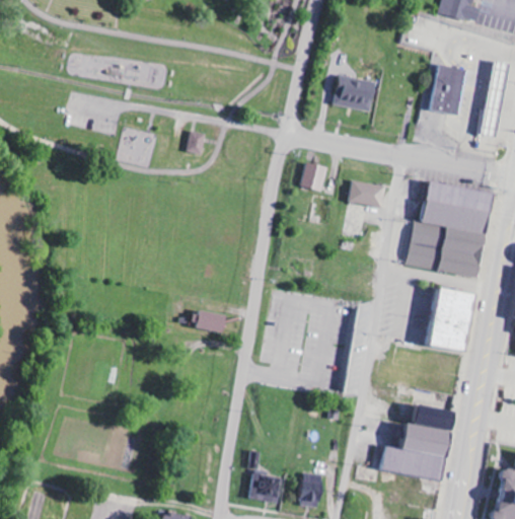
[(440,0),(437,12),(476,23),(481,9),(471,7),(473,0),(440,0)]
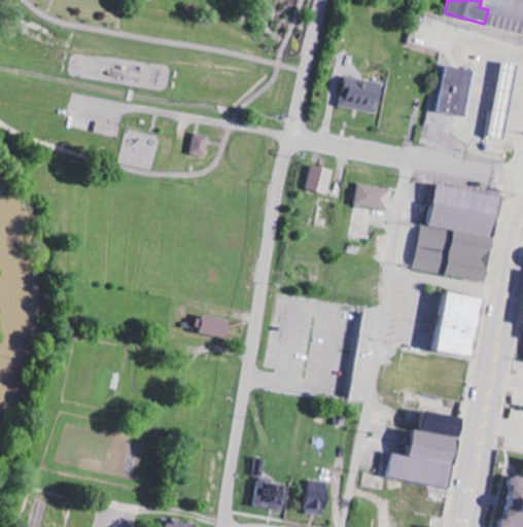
[(434,112),(464,117),(473,71),(443,66),(434,112)]
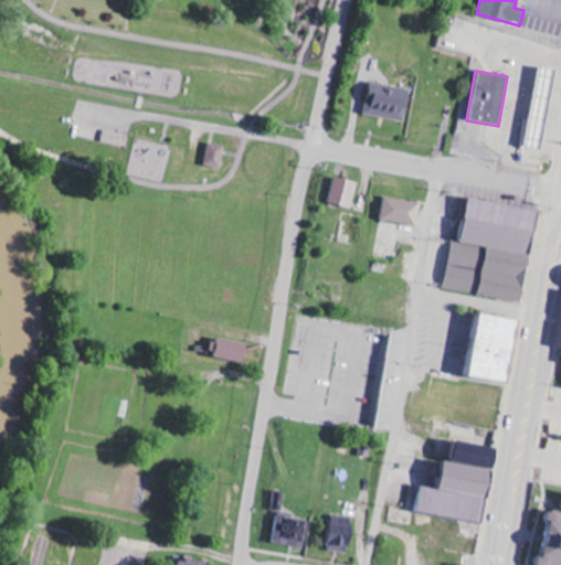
[(361,114),(401,123),(409,91),(368,82),(361,114)]
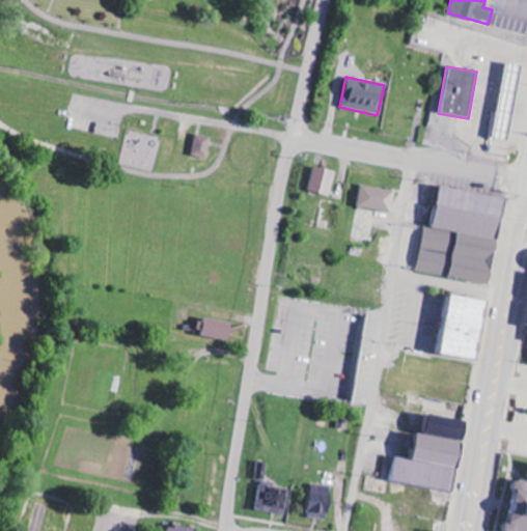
[(207,159),(213,139),(197,134),(191,155),(207,159)]
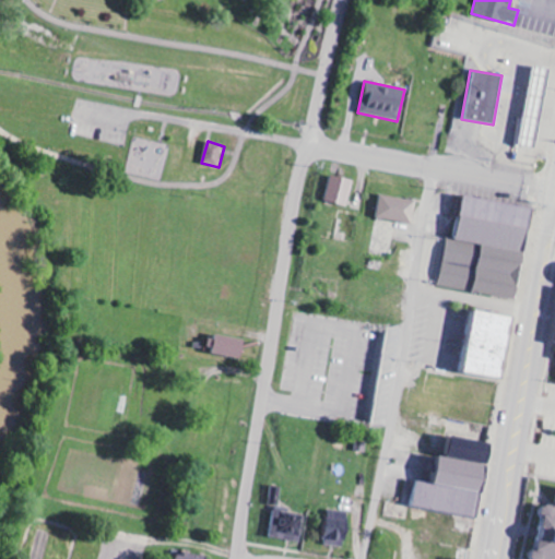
[(343,207),(351,182),(327,175),(319,200),(343,207)]
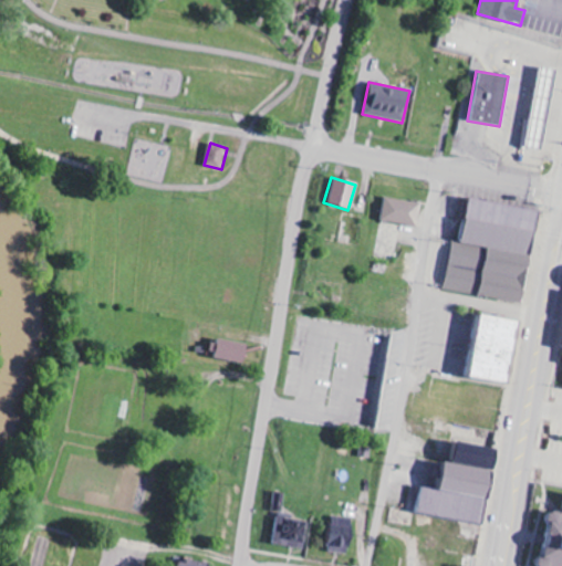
[(419,205),(382,198),(377,221),(415,229),(419,205)]
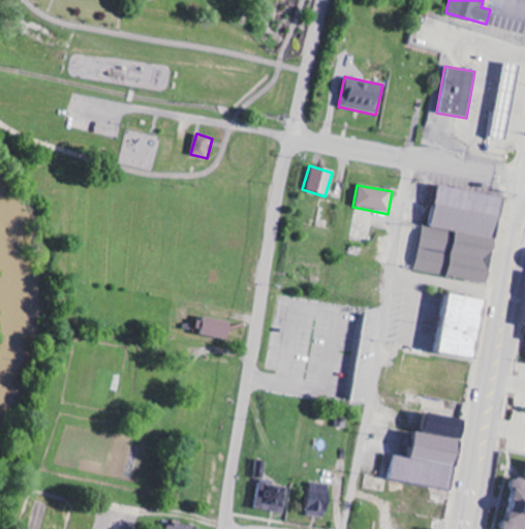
[(489,284),(503,196),(438,186),(432,227),(421,225),(413,273),(489,284)]
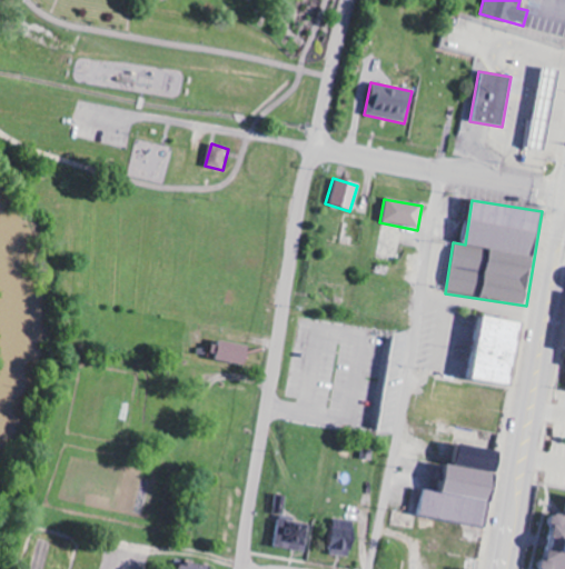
[(482,316),(522,321),(508,386),(469,378),(482,316)]
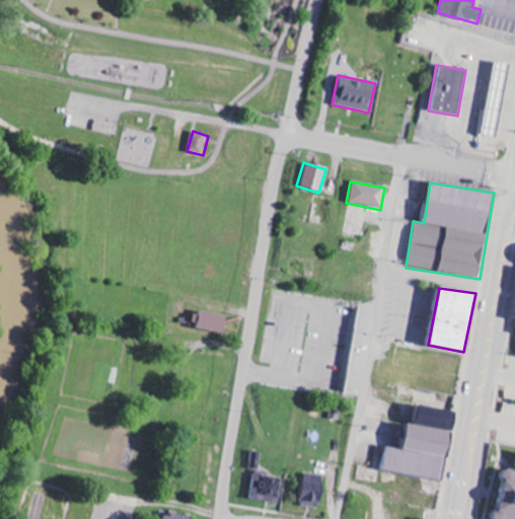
[(229,317),(198,310),(195,327),(225,335),(229,317)]
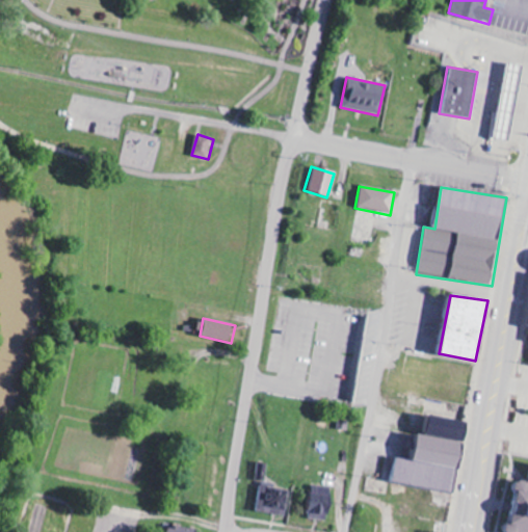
[(456,495),(467,431),(454,429),(455,421),(433,417),(429,436),(421,435),(417,461),(393,458),(389,483),(456,495)]
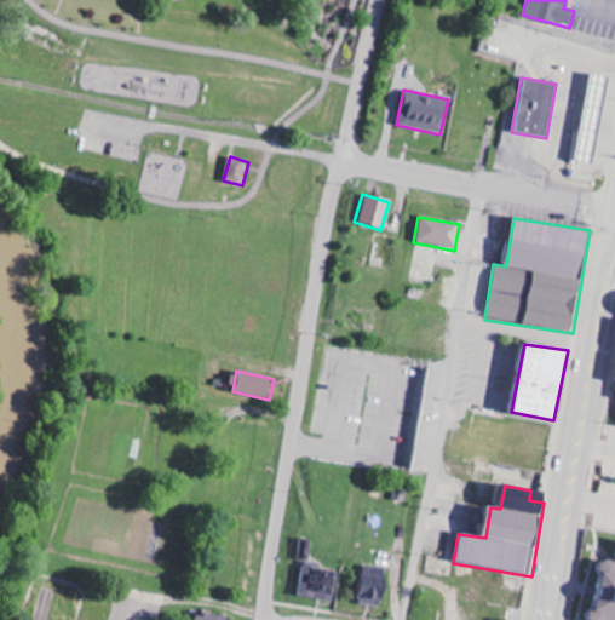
[(614,558),(602,555),(605,537),(614,538),(614,619),(587,619),(588,612),(592,609),(602,573),(597,569),(599,564),(603,560),(610,561),(614,566),(614,558)]
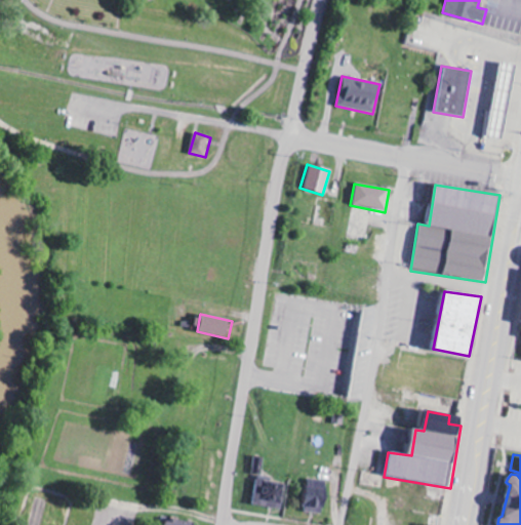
[(285,484),(256,478),(250,506),(280,511),(285,484)]
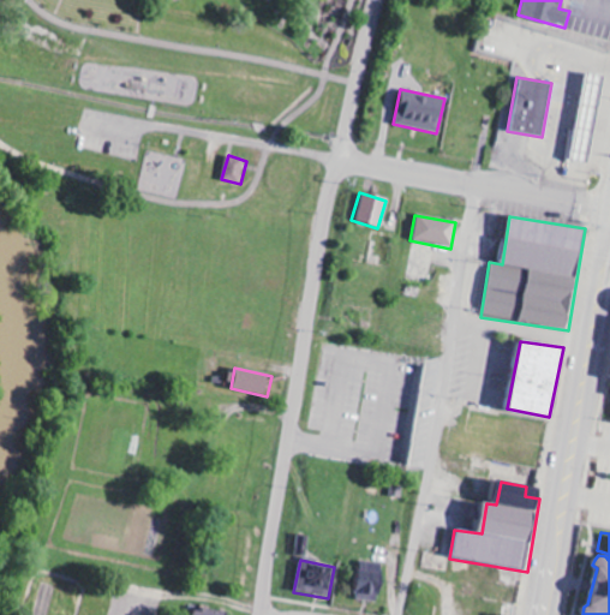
[(382,566),(357,561),(351,598),(375,603),(382,566)]
